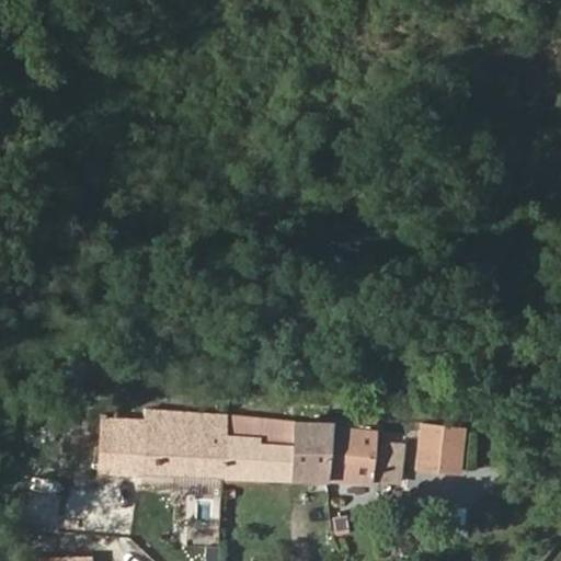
[(222,476),(226,414),(144,409),(142,421),(100,420),(98,471),(174,473),(222,476)]
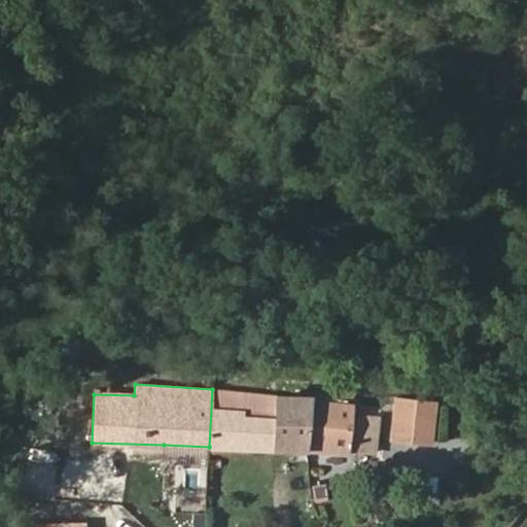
[(304,450),(308,399),(212,389),(209,447),(304,450)]
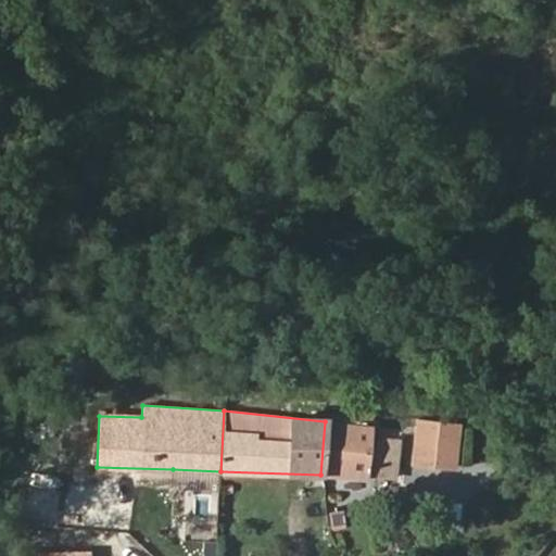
[(369,426),(370,416),(354,415),(353,424),(369,426)]
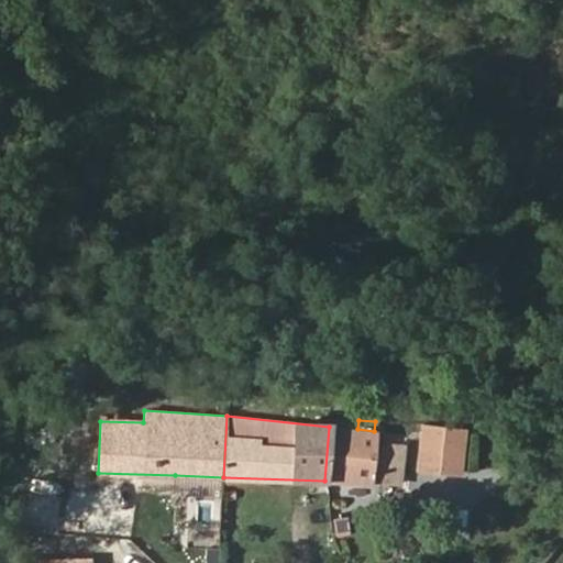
[(461,474),(466,429),(422,424),(417,468),(461,474)]
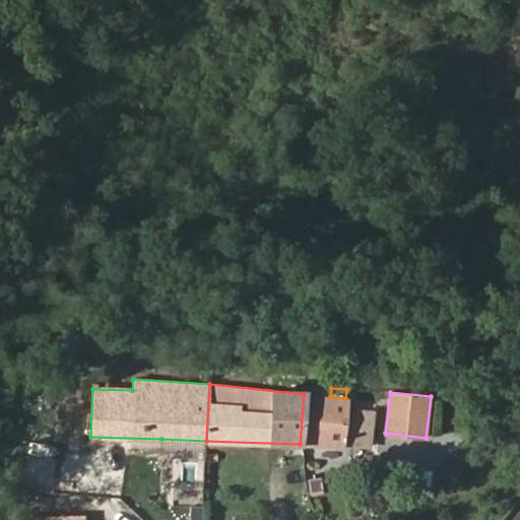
[(343,445),(346,409),(347,398),(345,398),(330,396),(304,393),(304,394),(300,444),(343,445)]
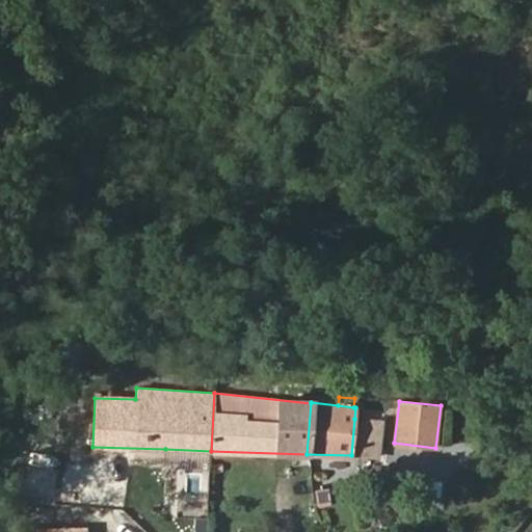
[(380,440),(381,422),(354,419),(351,455),(365,456),(378,456),(380,440)]
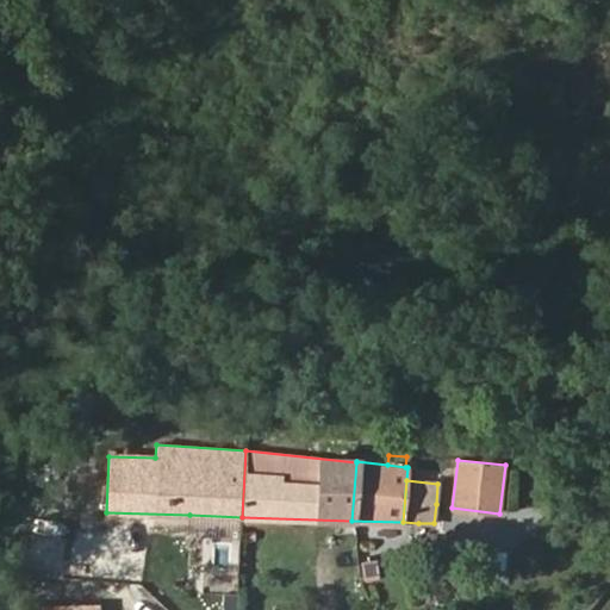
[(241,531),(242,517),(190,515),(190,530),(241,531)]
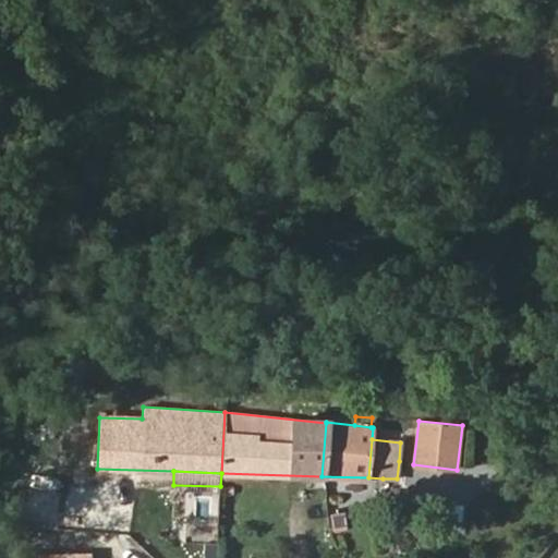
[(331,532),(347,530),(344,511),(329,513),(331,532)]
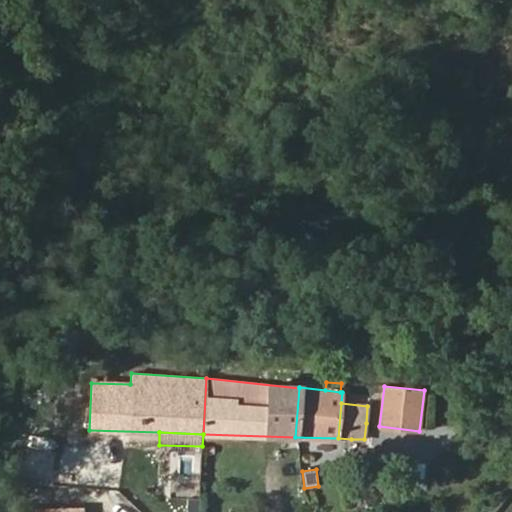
All buildings are outlined.
